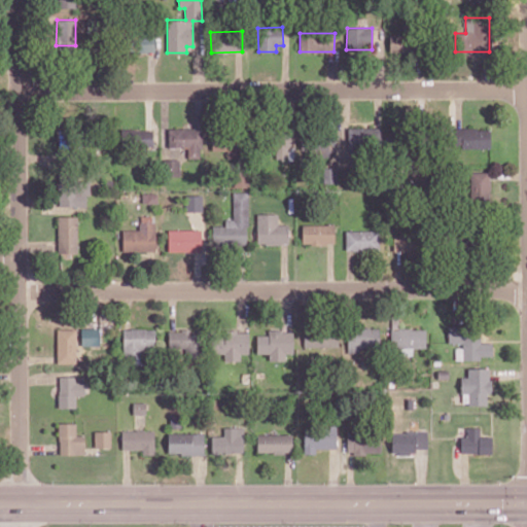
[(389,51),(411,51),(411,34),(389,35),(389,51)]
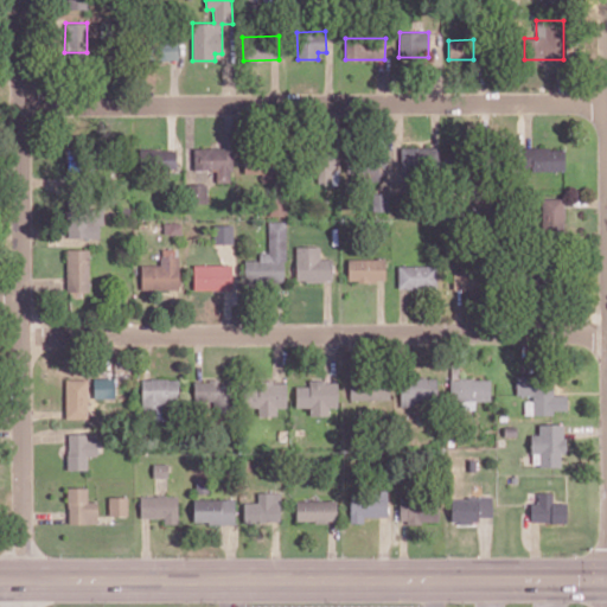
[(155,59),(178,59),(178,40),(155,40),(155,59)]
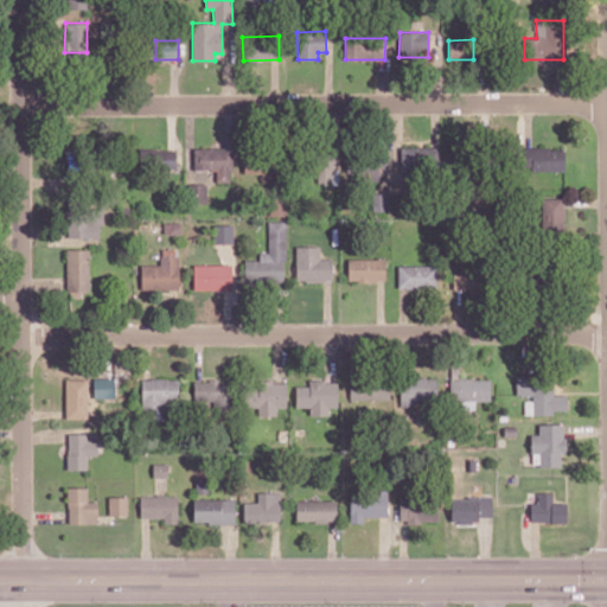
[(441,172),(440,146),(401,147),(402,173),(441,172)]
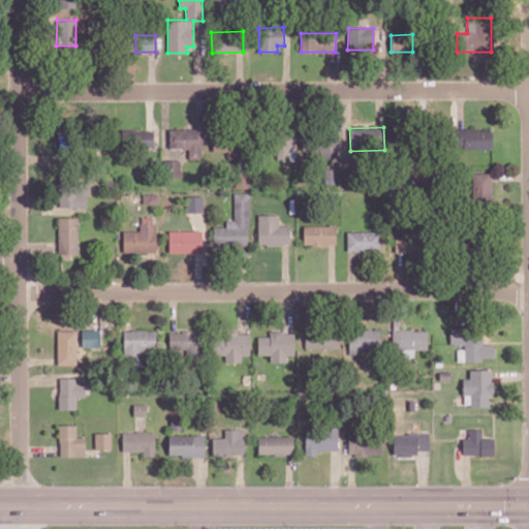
[(188,158),(203,159),(203,129),(168,128),(168,148),(188,148),(188,158)]
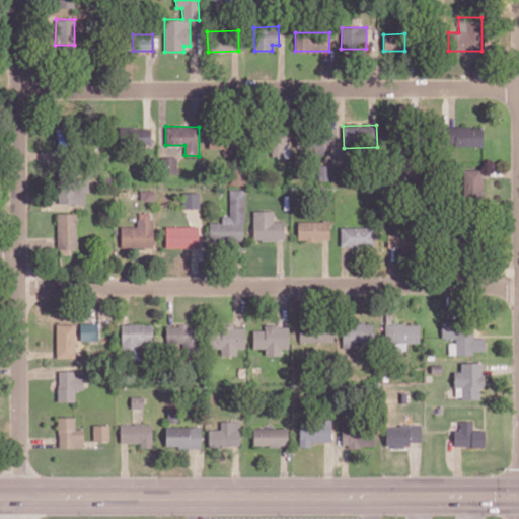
[(483,145),(483,126),(448,127),(448,145),(483,145)]
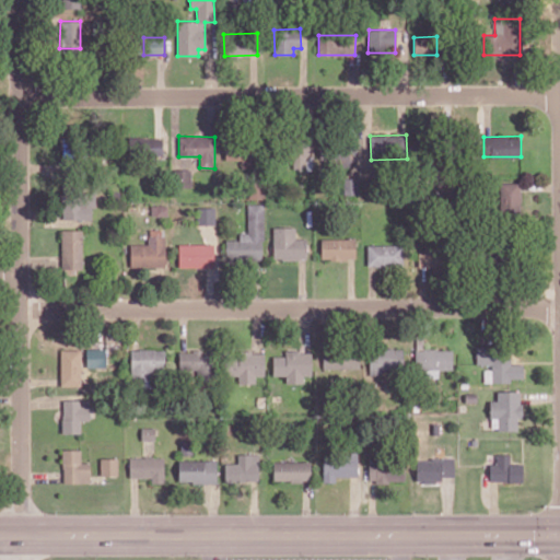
[(162,155),(162,138),(129,137),(128,154),(162,155)]
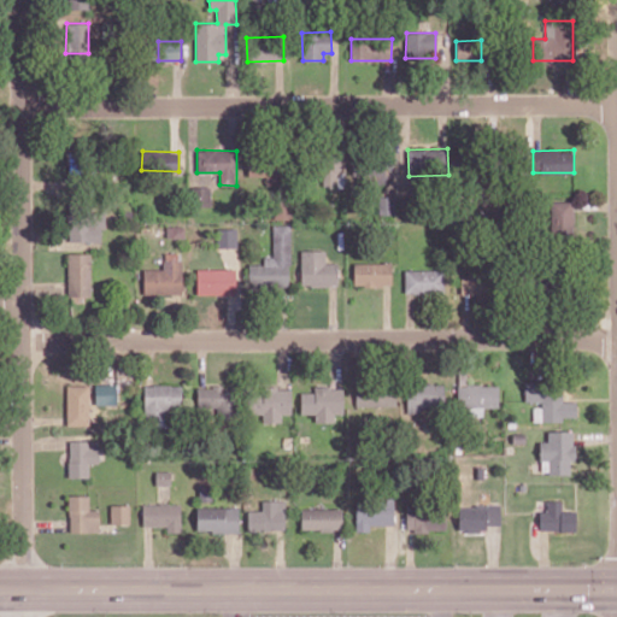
[(322,186),(342,186),(342,156),(323,156),(322,186)]
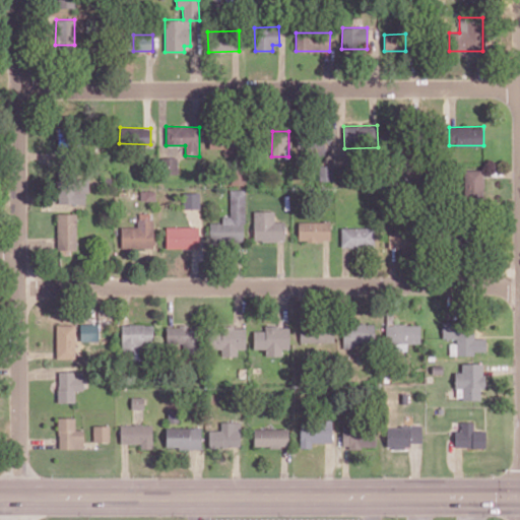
[(330,134),(311,132),(308,153),(328,156),(330,134)]
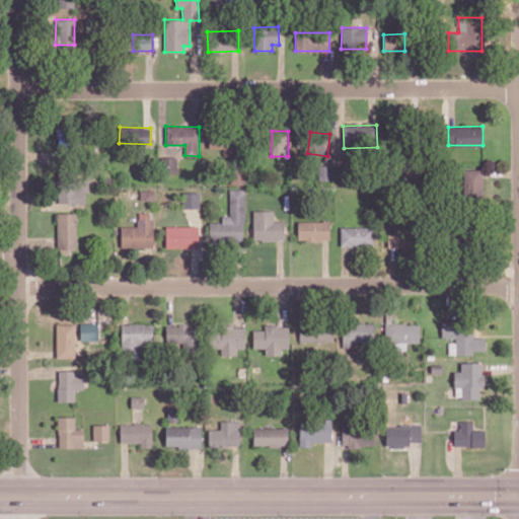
[(209,148),(223,148),(223,157),(234,156),(233,133),(209,134),(209,148)]
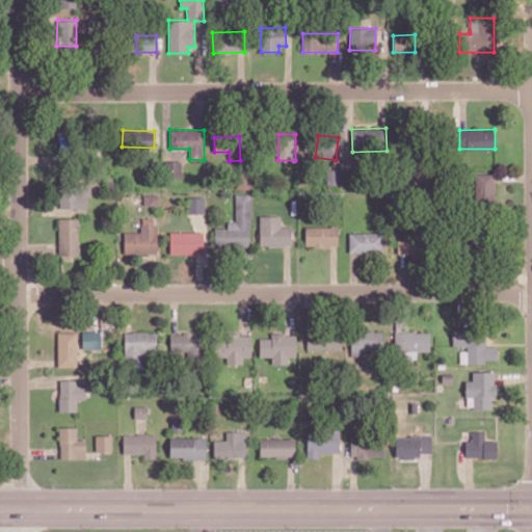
[(181,161),(165,161),(164,179),(181,179),(181,161)]
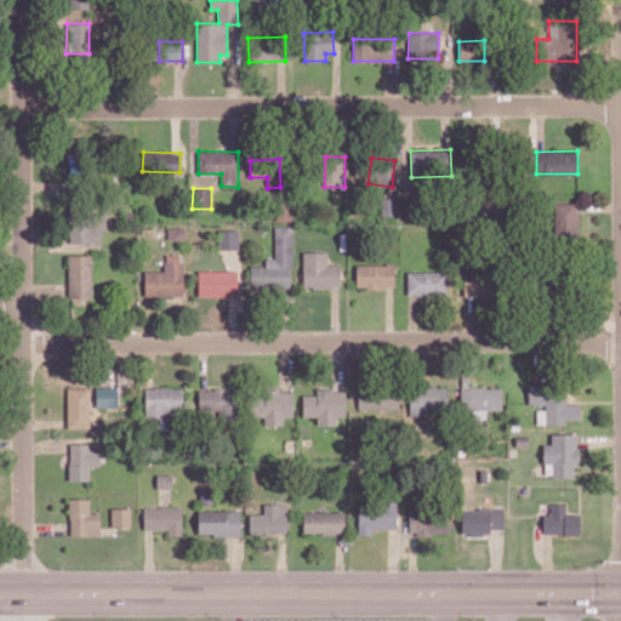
[(380,216),(397,216),(398,198),(381,197),(380,216)]
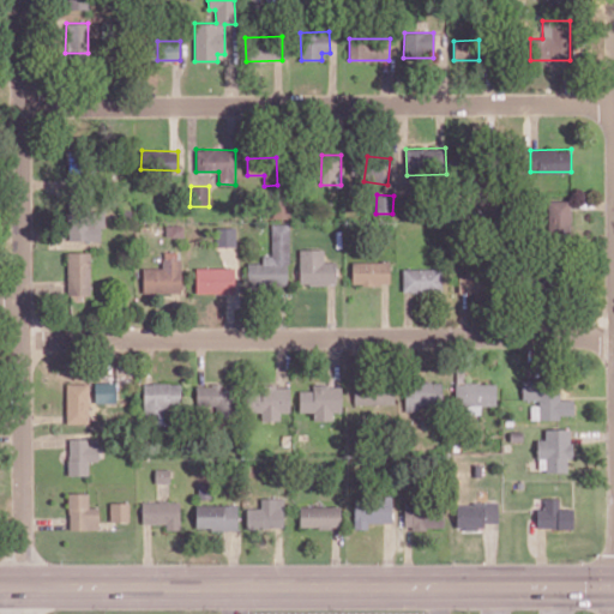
[(271,218),(290,217),(290,199),(271,199),(271,218)]
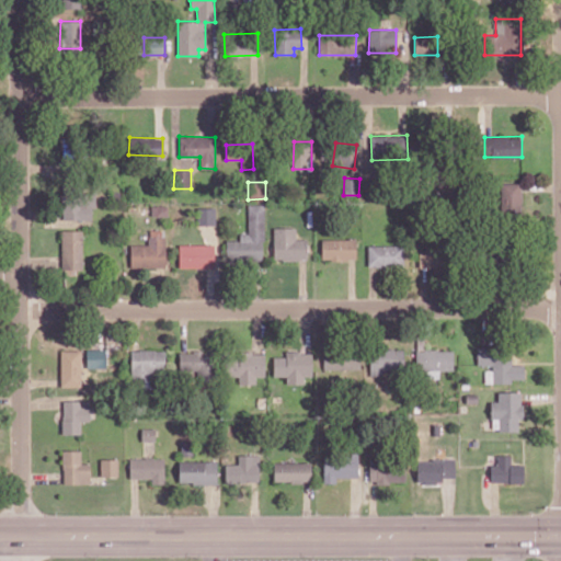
[(522,183),(501,183),(501,210),(521,212),(522,183)]
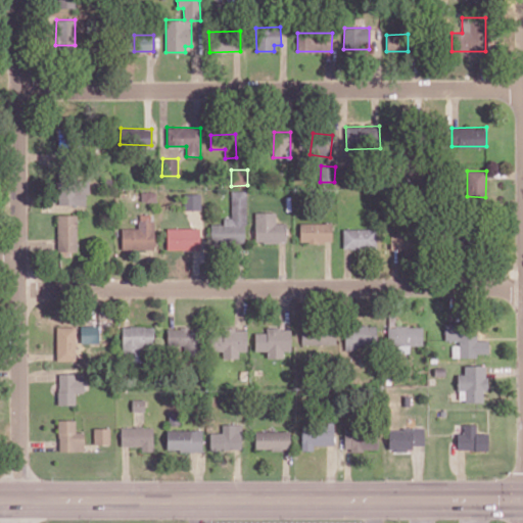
[(59,179),(58,204),(85,205),(86,194),(89,194),(89,180),(59,179)]
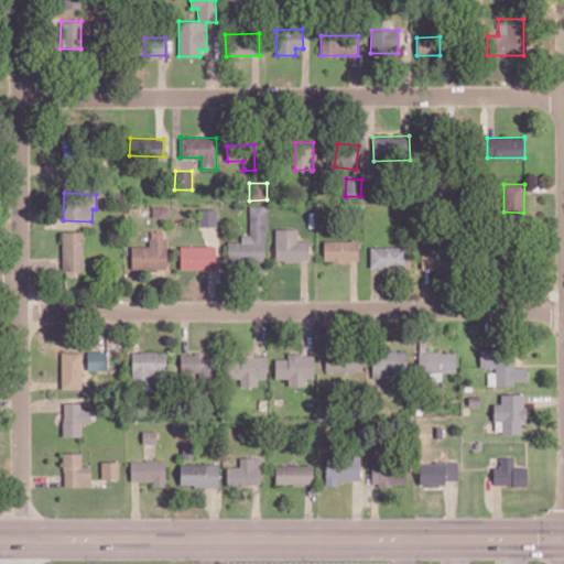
[(249,235),(240,235),(240,241),(227,241),(227,262),(266,261),(264,205),(249,205),(249,235)]
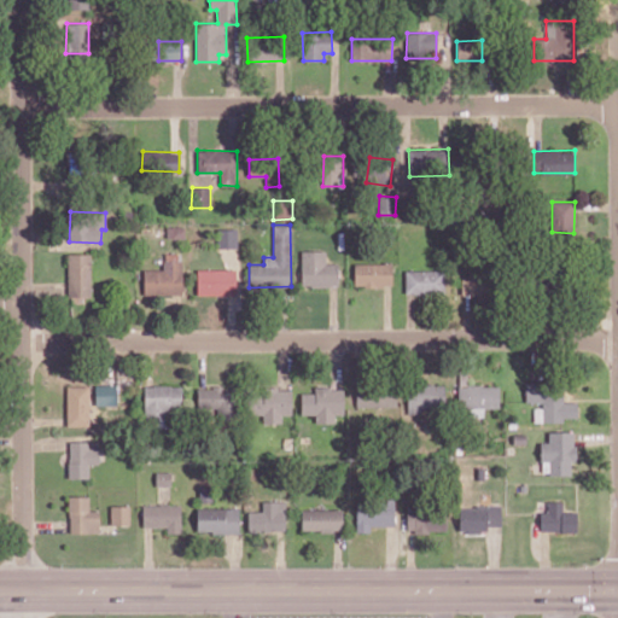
[(217,229),(217,248),(238,248),(237,228),(217,229)]
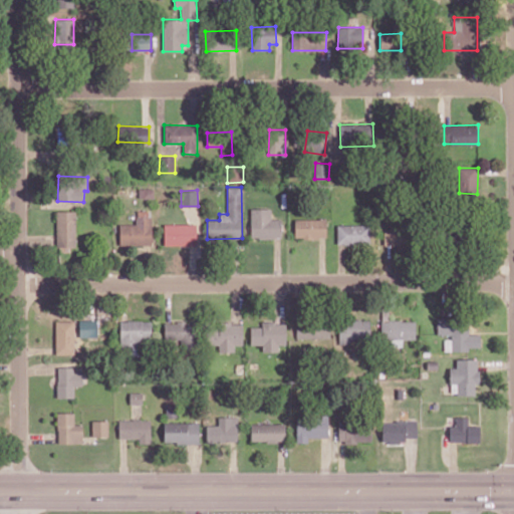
[(250,238),(281,238),(281,219),(270,219),(270,208),(251,208),(250,238)]
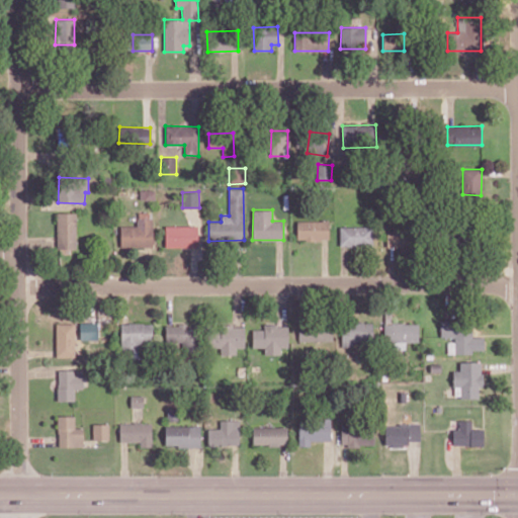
[(76,248),(76,212),(57,212),(57,248),(76,248)]
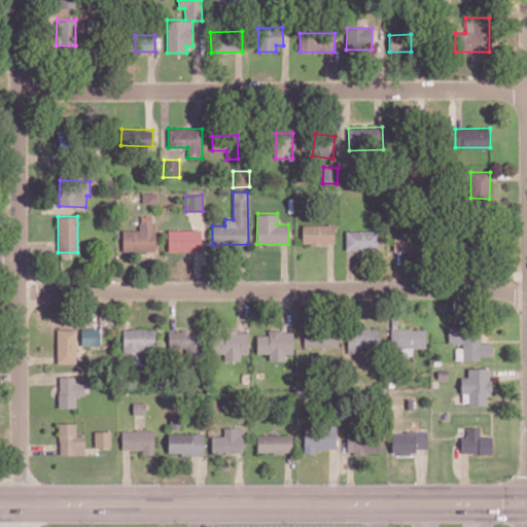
[(123,251),(154,252),(155,222),(139,221),(139,230),(123,230),(123,251)]
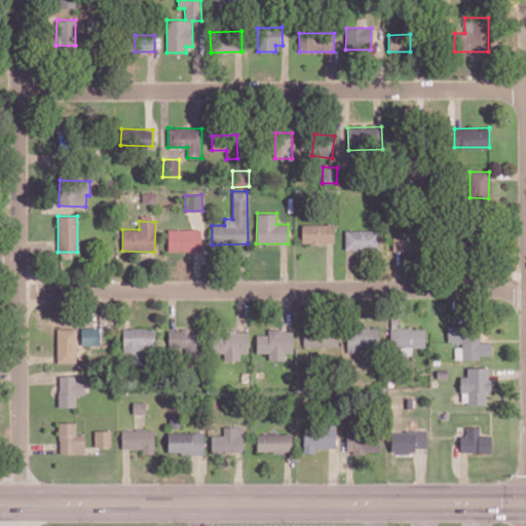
[(334,243),(333,224),(301,224),(301,243),(334,243)]
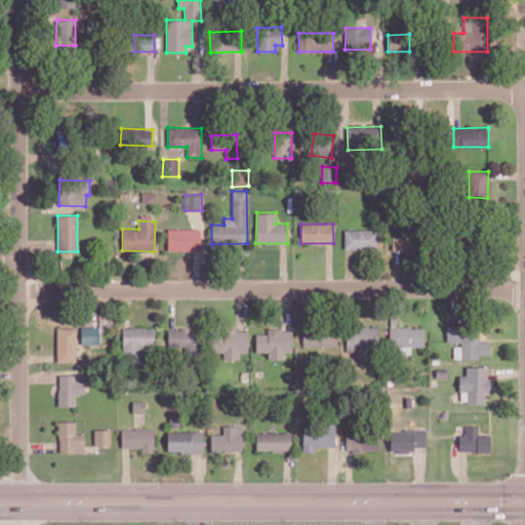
[(167,250),(201,250),(201,229),(167,229),(167,250)]
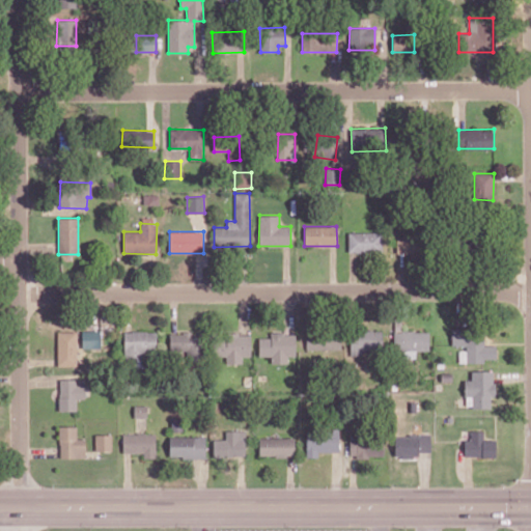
[(348,252),(382,252),(382,232),(347,232),(348,252)]
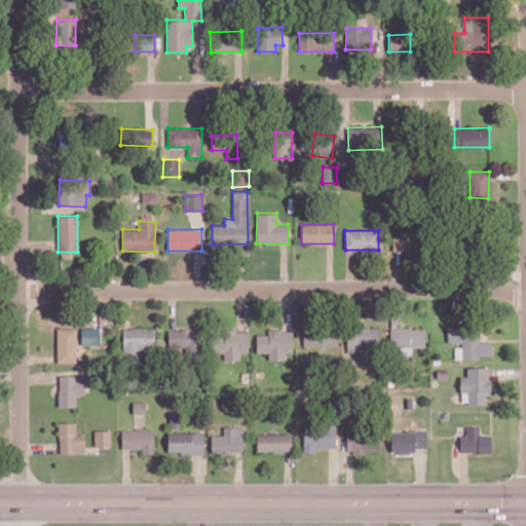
[(392,251),(416,251),(416,236),(392,236),(392,251)]
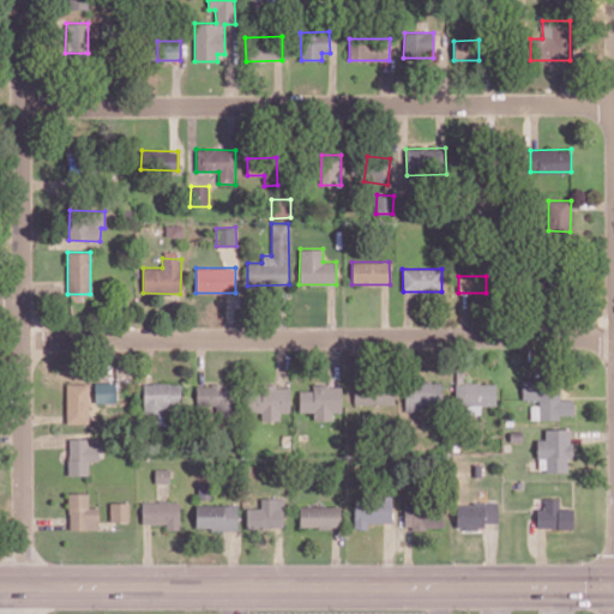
[(441,404),(441,381),(404,383),(404,411),(417,411),(417,405),(441,404)]
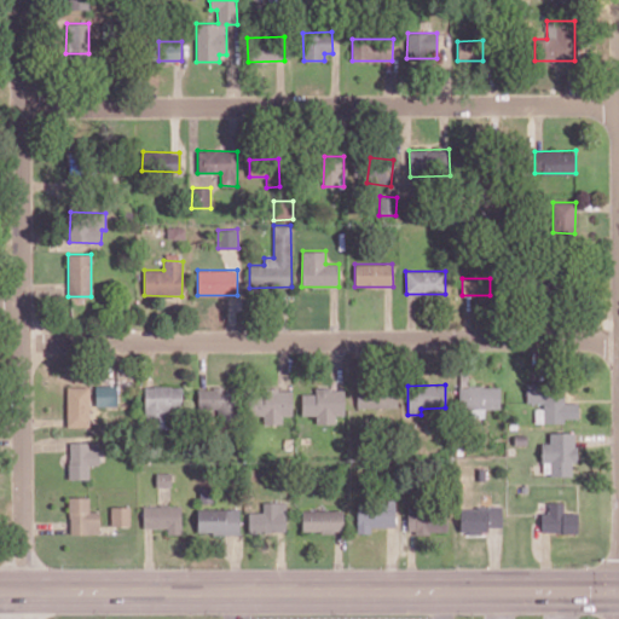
[(534,421),(578,421),(578,403),(563,403),(563,385),(526,385),(526,405),(534,405),(534,421)]
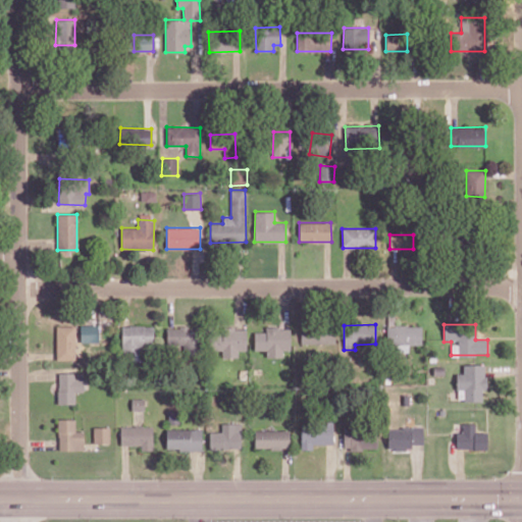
[(74,325),(56,326),(57,360),(75,359),(74,325)]
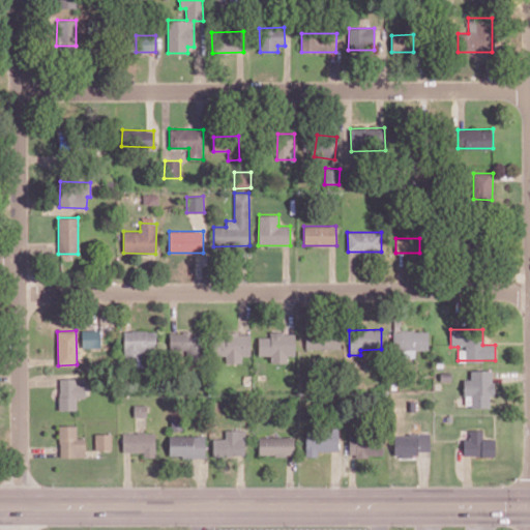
[(100,347),(99,330),(81,330),(82,348),(100,347)]
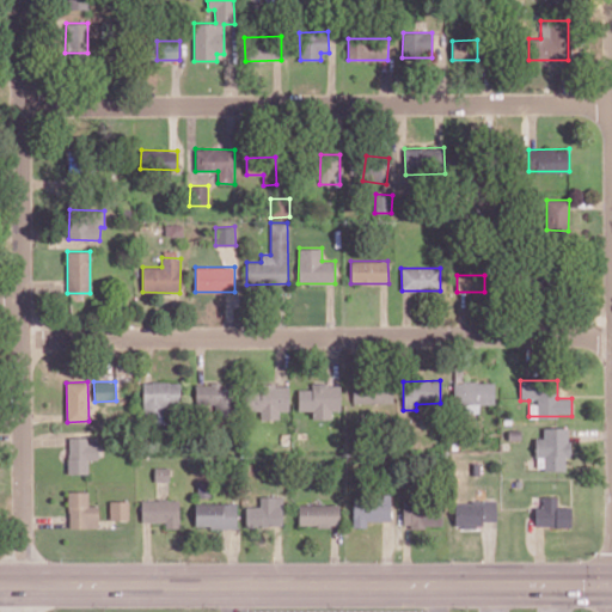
[(353,404),(393,402),(392,381),(353,383),(353,404)]
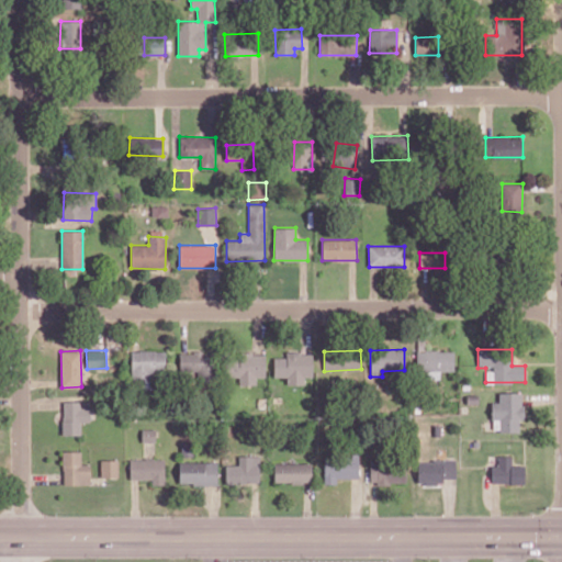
[(453,350),(416,351),(417,370),(426,370),(426,379),(439,379),(439,371),(453,371),(453,350)]
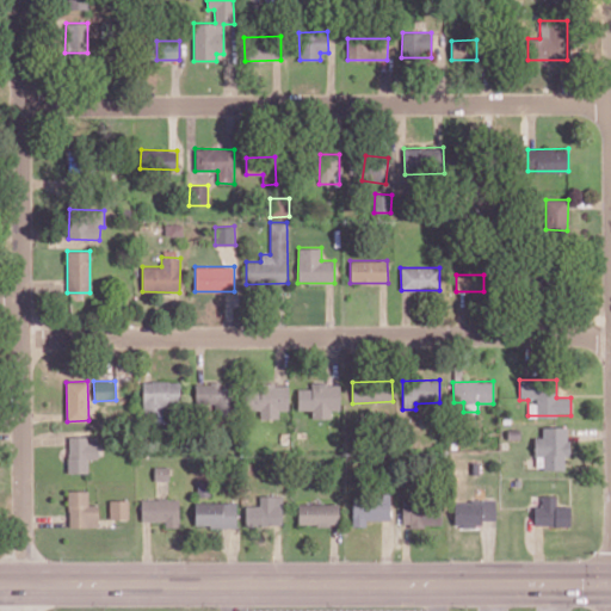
[(195,383),(196,403),(214,403),(215,413),(230,412),(229,382),(195,383)]
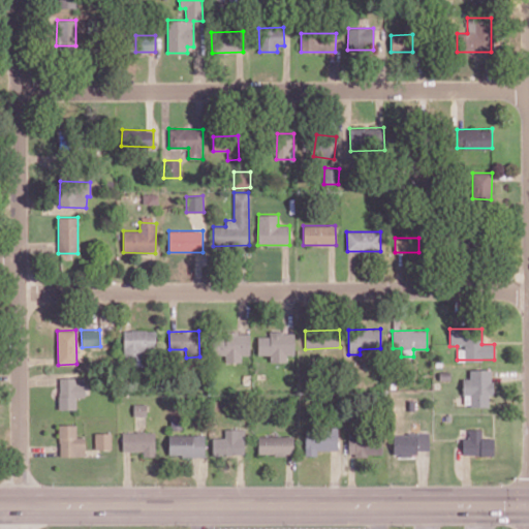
[(249,355),(250,332),(223,332),(223,336),(212,336),(212,354),(225,354),(224,362),(241,363),(241,355),(249,355)]
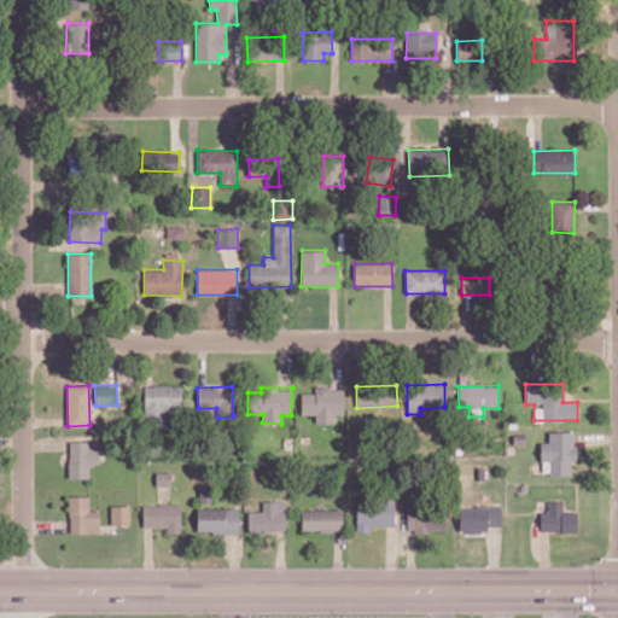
[(301,414),(315,415),(315,423),(334,423),(334,414),(343,414),(344,388),(314,388),(314,394),(301,392),(301,414)]
